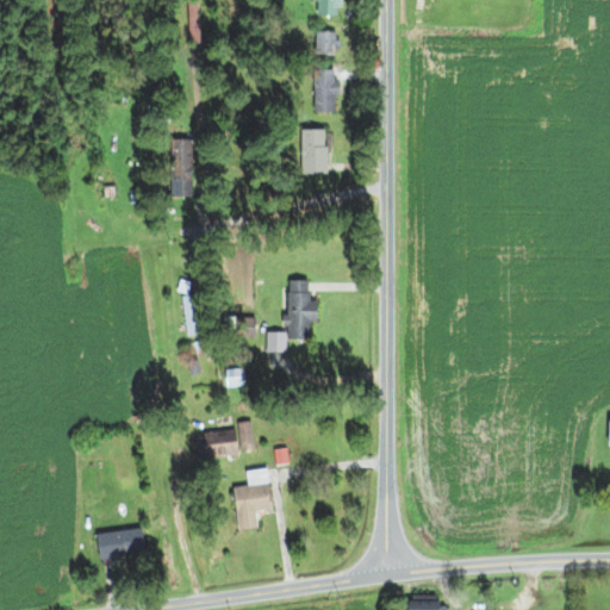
[(198,0),(199,43),(188,44),(186,1),(198,0)]
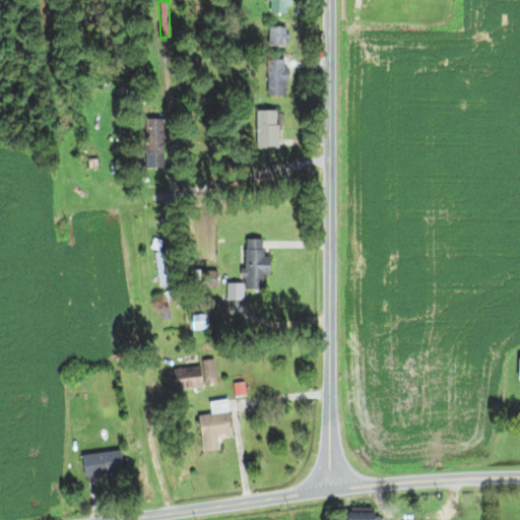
[(291,0),(291,7),(286,7),(286,14),(271,13),(271,2),(267,2),(267,0),(291,0)]
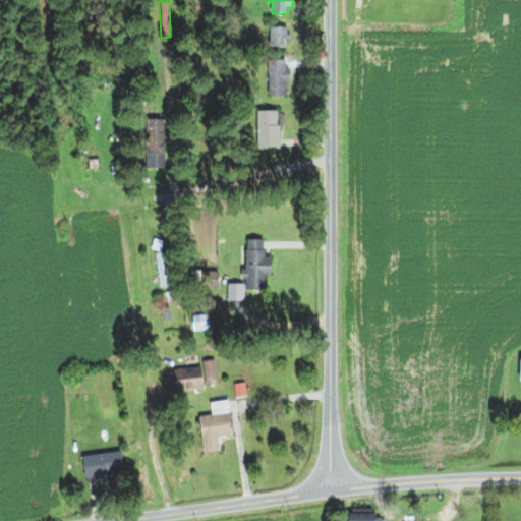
[(287,27),(286,49),(269,48),(270,26),(287,27)]
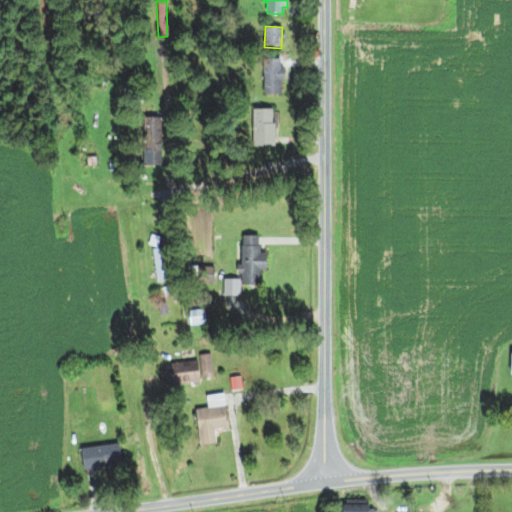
[(280,81),(281,95),(265,95),(264,65),(280,64),(280,72),(284,72),(284,81),(280,81)]
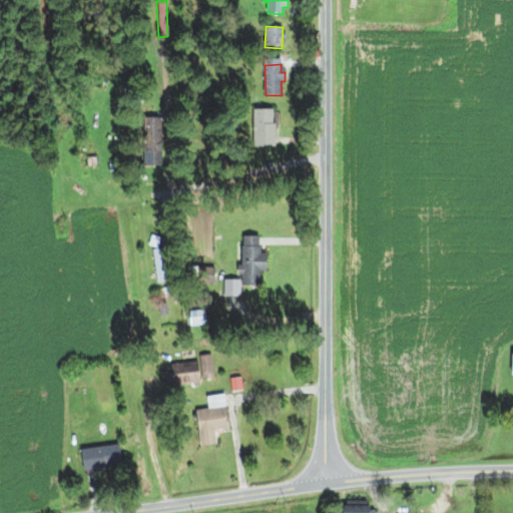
[(273,109),(273,124),(275,124),(276,149),(253,150),(252,110),(273,109)]
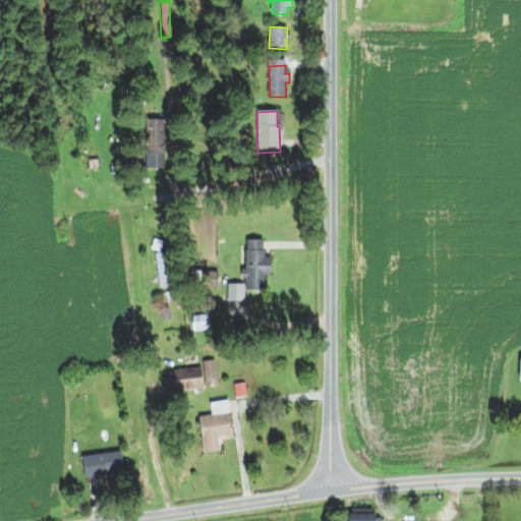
[(164,119),(164,169),(145,169),(145,119),(164,119)]
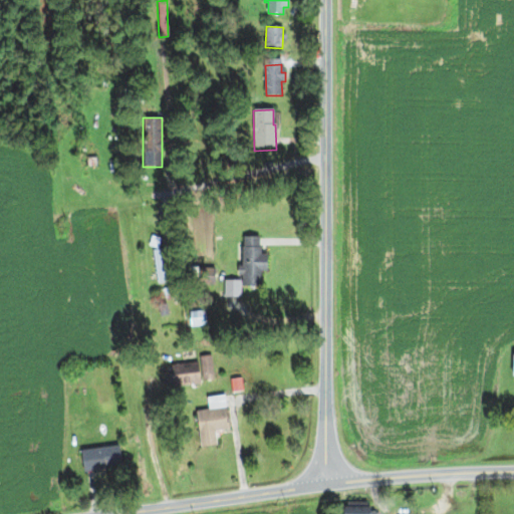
[(84,145),(84,157),(76,157),(77,145),(84,145)]
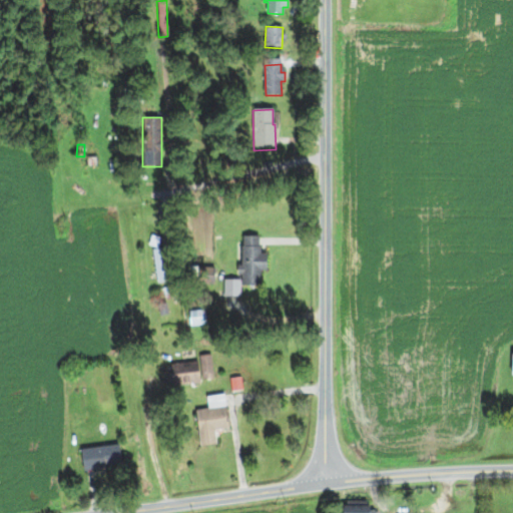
[(96,157),(97,171),(88,172),(87,158),(96,157)]
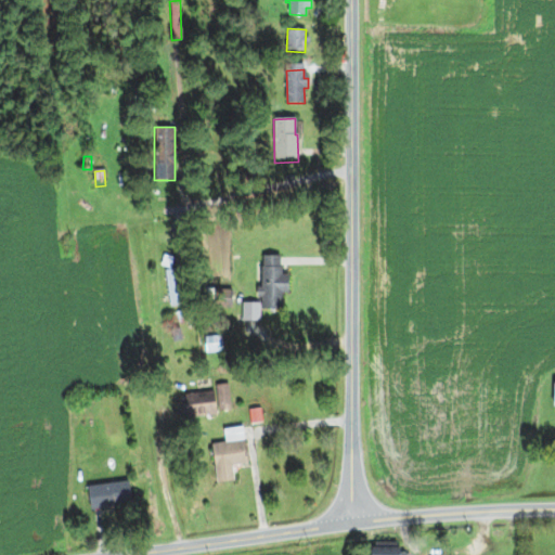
[(164,254),(175,257),(171,268),(160,265),(164,254)]
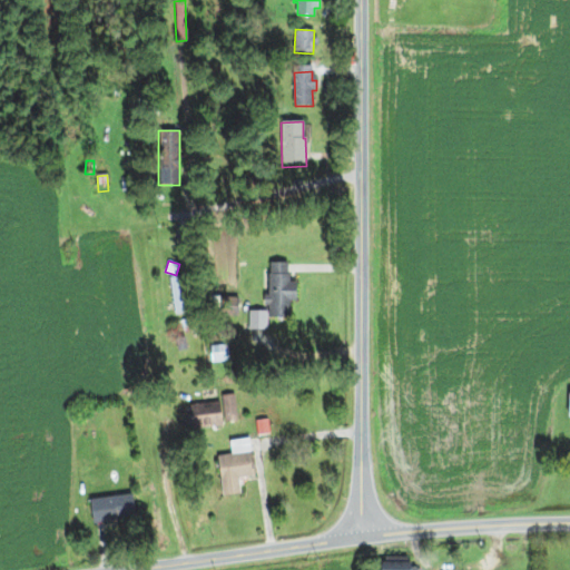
[(287,263),(287,273),(291,273),(291,282),(297,282),(297,302),(291,302),(291,320),(268,320),(268,306),(264,306),(264,295),(268,295),(268,274),(271,274),(271,263),(287,263)]
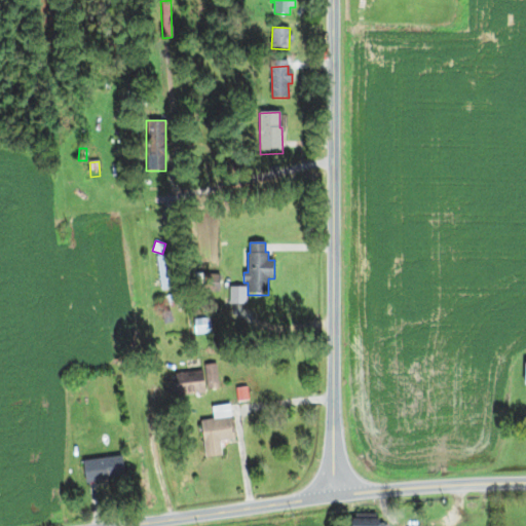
[(165,255),(171,290),(161,292),(156,256),(165,255)]
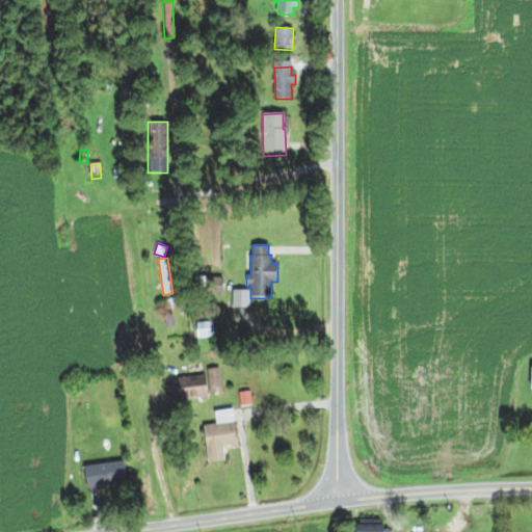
[(223,277),(222,295),(205,295),(205,277),(223,277)]
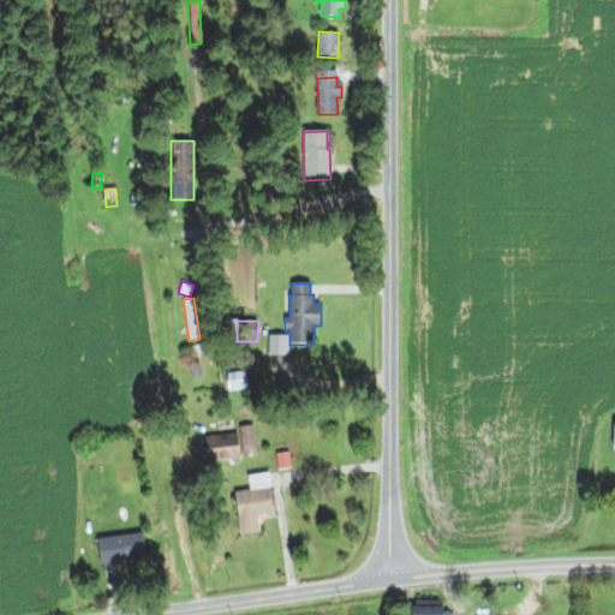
[(288,335),(290,345),(290,356),(280,357),(269,357),(269,335),(288,335)]
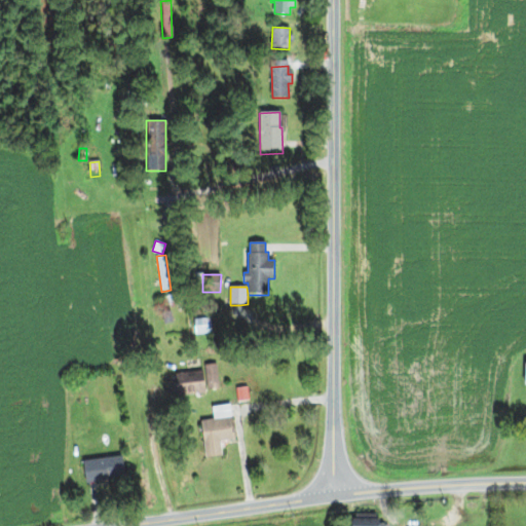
[(175,294),(177,303),(170,305),(167,295),(175,294)]
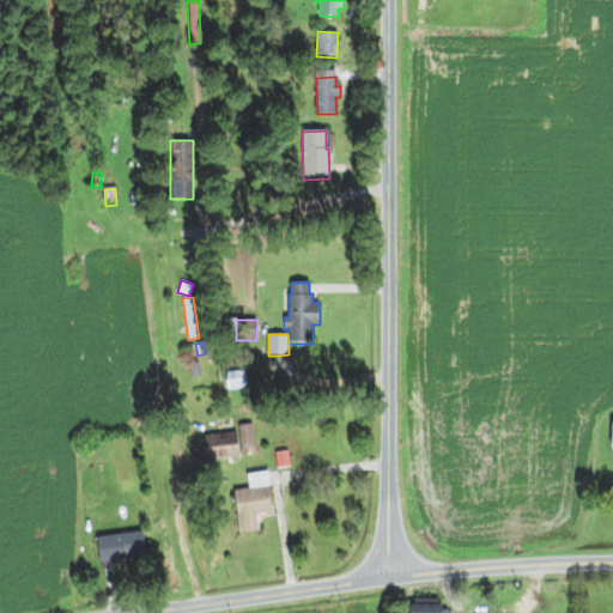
[(249,368),(268,368),(268,349),(249,349),(249,368)]
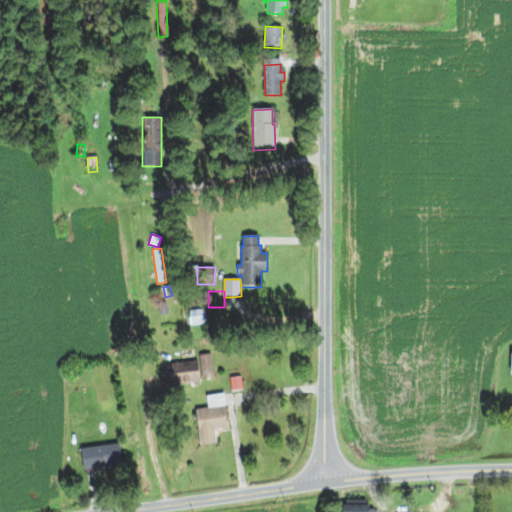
[(166,303),(169,315),(161,317),(157,305),(166,303)]
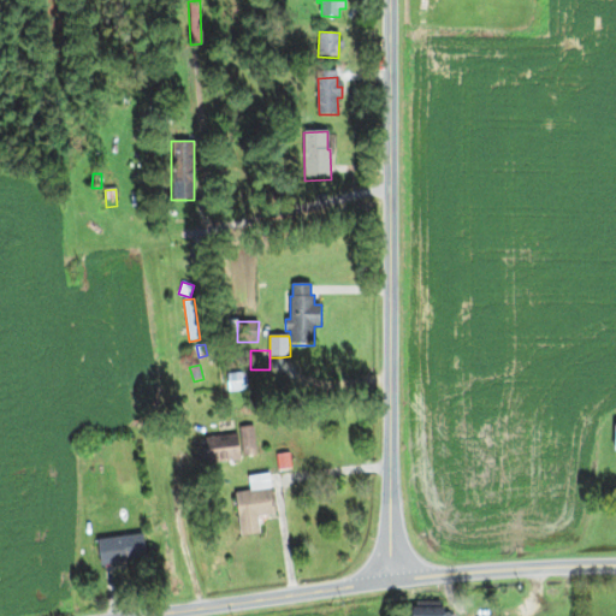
[(247,372),(248,391),(229,394),(226,374),(247,372)]
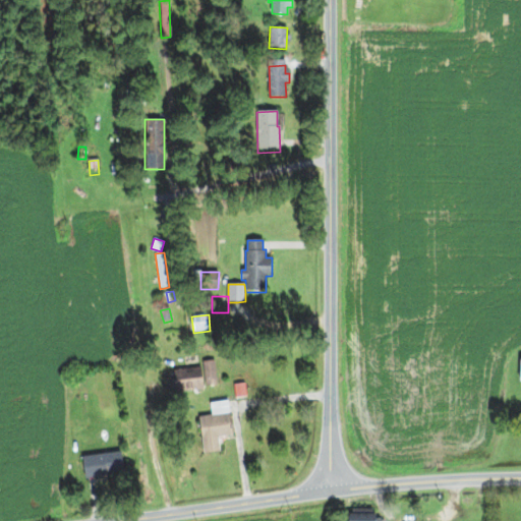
[(215,360),(217,382),(206,383),(204,361),(215,360)]
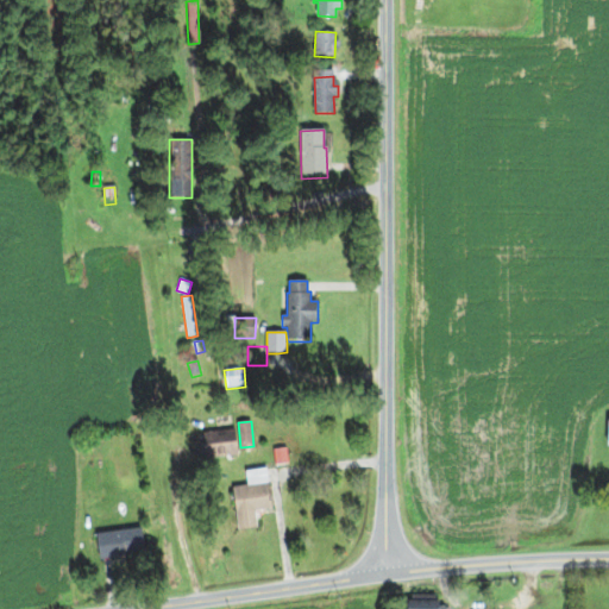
[(234,429),(238,456),(206,459),(202,433),(234,429)]
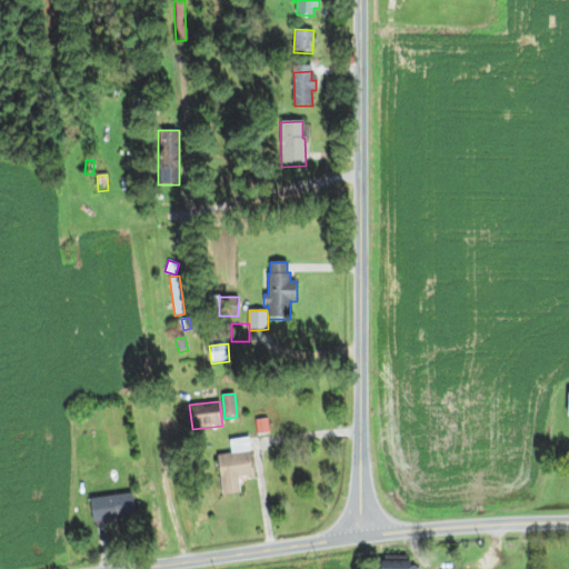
[(268,418),(270,433),(258,435),(256,420),(268,418)]
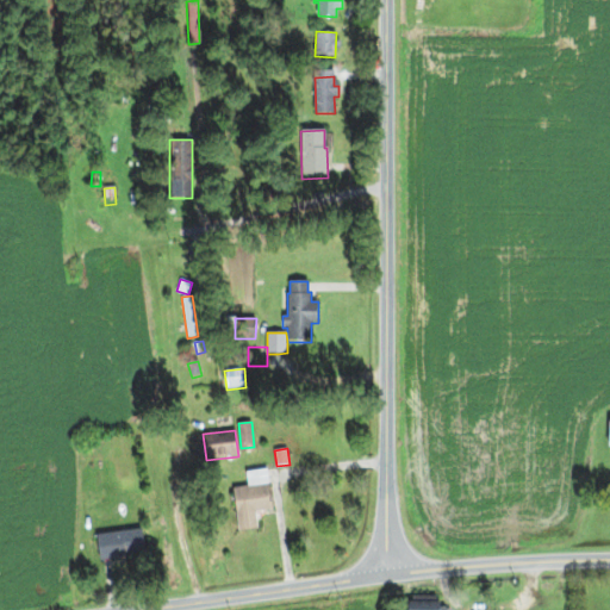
[(268,468),(274,509),(255,512),(257,529),(238,533),(231,490),(248,486),(246,472),(268,468)]
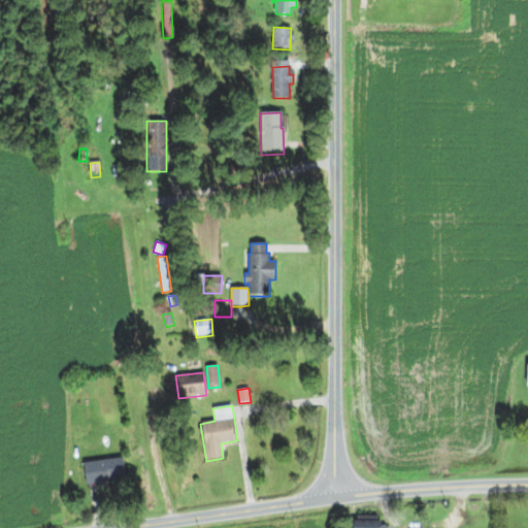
[(123,457),(126,477),(107,480),(108,484),(86,487),(83,462),(123,457)]
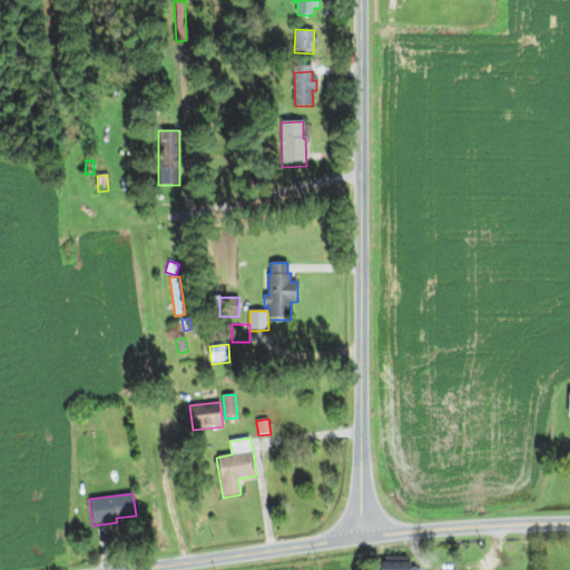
[(408,557),(408,564),(411,564),(410,568),(418,568),(418,569),(381,569),(381,563),(384,563),(384,557),(408,557)]
